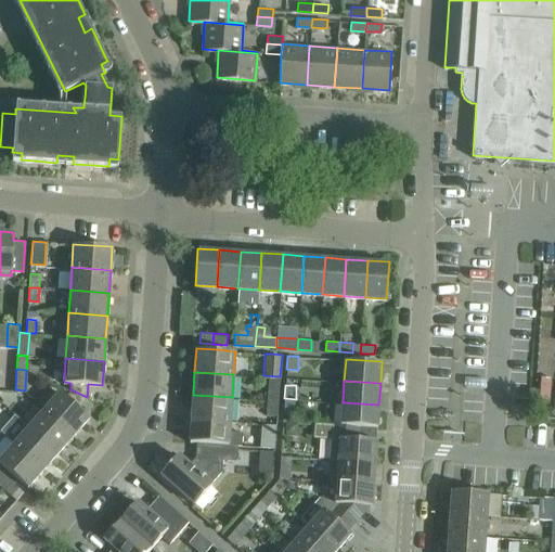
[(268,400),(278,400),(279,387),(269,386),(268,400)]
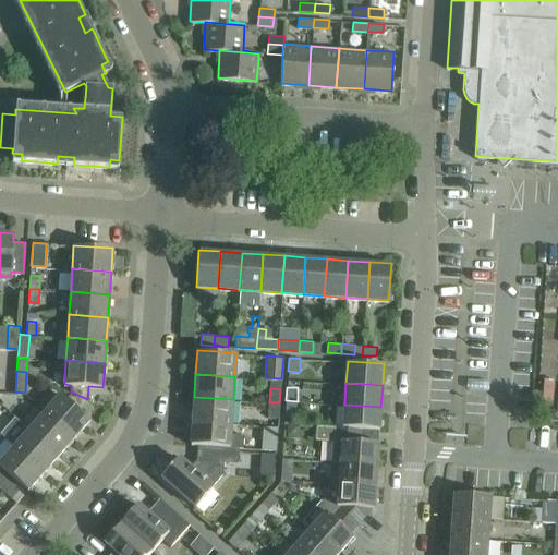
[(87,400),(87,399),(71,391),(65,398),(60,393),(45,410),(73,436),(89,419),(80,409),(87,400)]
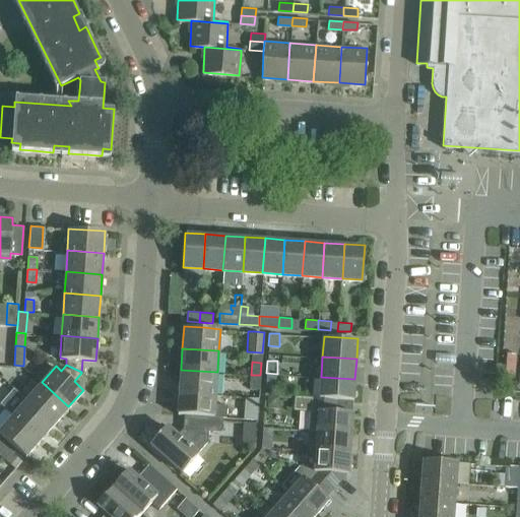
[(181,370),(179,391),(215,393),(217,372),(181,370)]
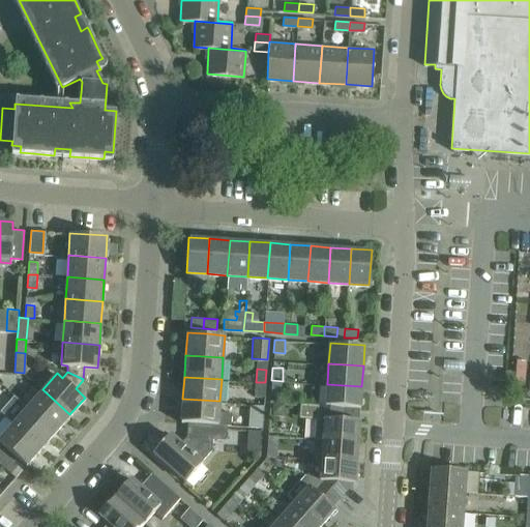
[(282,393),(283,381),(271,380),(270,393),(282,393)]
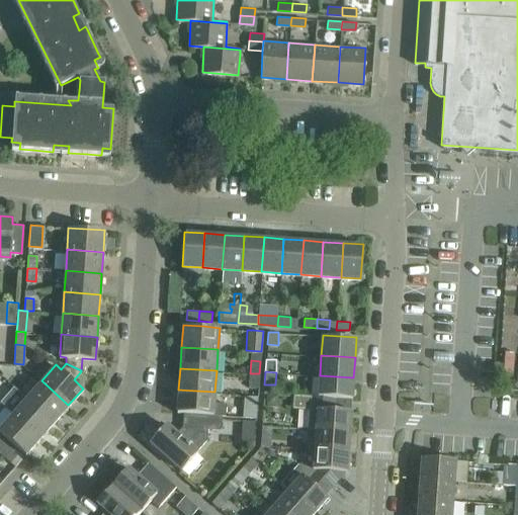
[(259,387),(259,373),(250,373),(249,385),(259,387)]
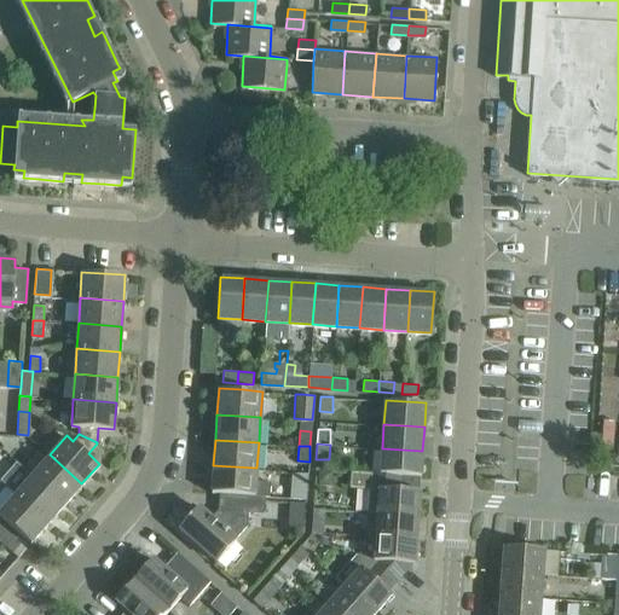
[(422,451),(382,448),(380,471),(420,475),(421,475),(422,451)]
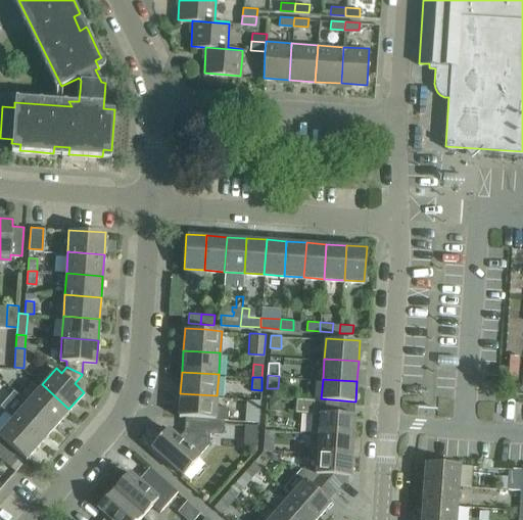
[(55,425),(68,409),(42,384),(28,400),(55,425)]
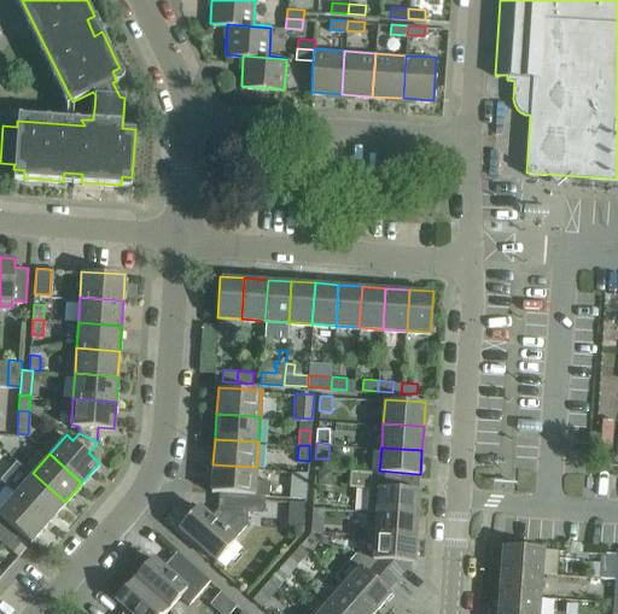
[(211,490),(219,491),(268,495),(269,480),(256,479),(256,467),(213,465),(211,490)]
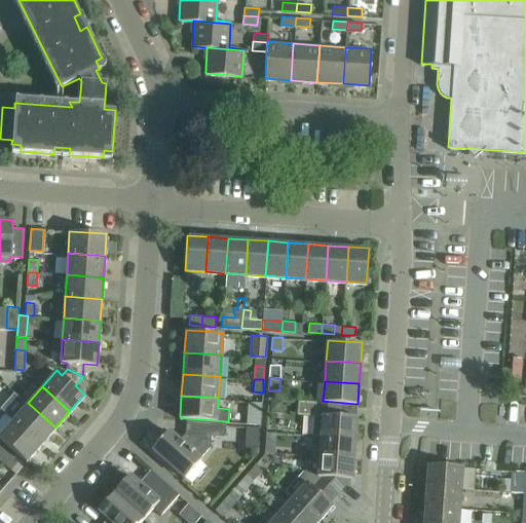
[(282,400),(270,399),(269,411),(282,411),(282,400)]
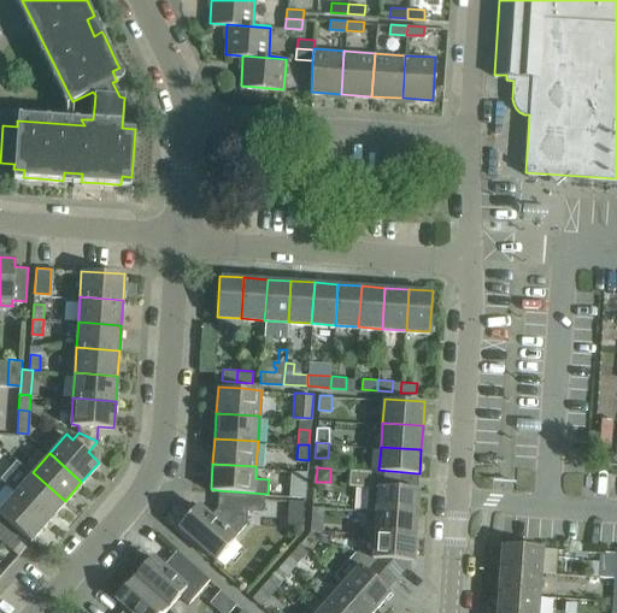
[(418,473),(378,470),(350,469),(348,484),(368,485),(366,506),(417,510),(418,488),(417,488),(418,473)]
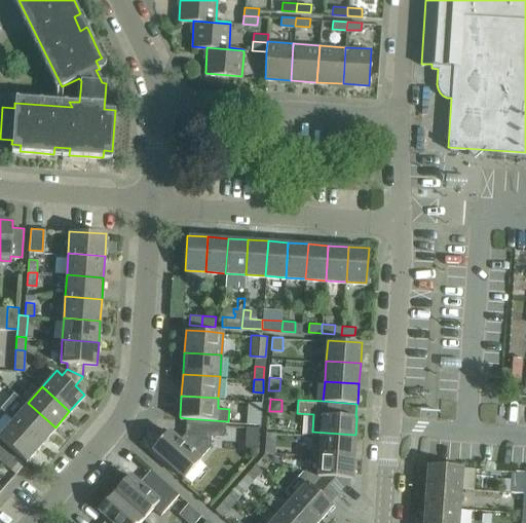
[(260,423),(262,402),(253,401),(251,422),(260,423)]
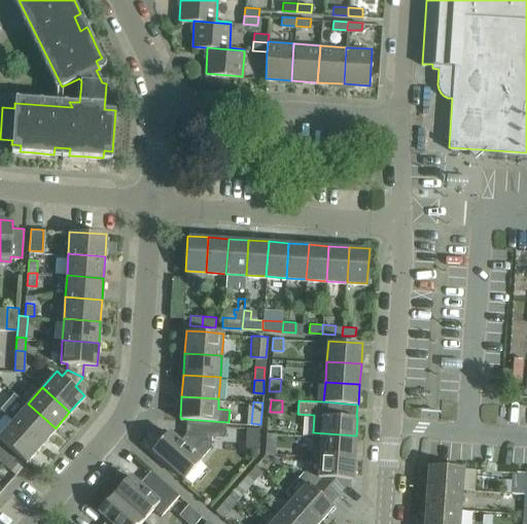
[(56,428),(28,404),(13,420),(41,445),(56,428)]
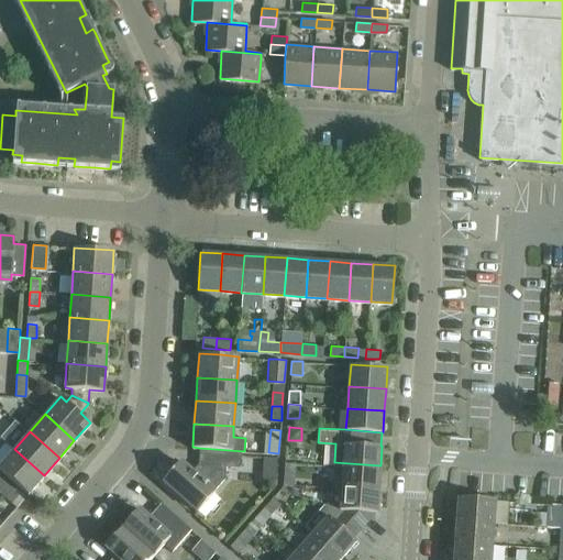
[(244,451),(199,448),(198,462),(191,470),(180,460),(163,480),(179,494),(197,511),(214,491),(213,490),(224,476),(225,465),(240,467),(241,451),(244,451)]
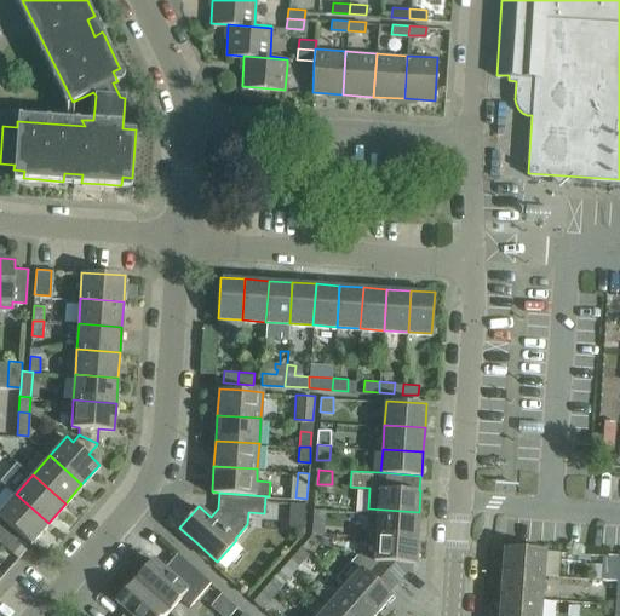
[(0,514),(30,542),(49,523),(16,494),(0,511),(0,514)]
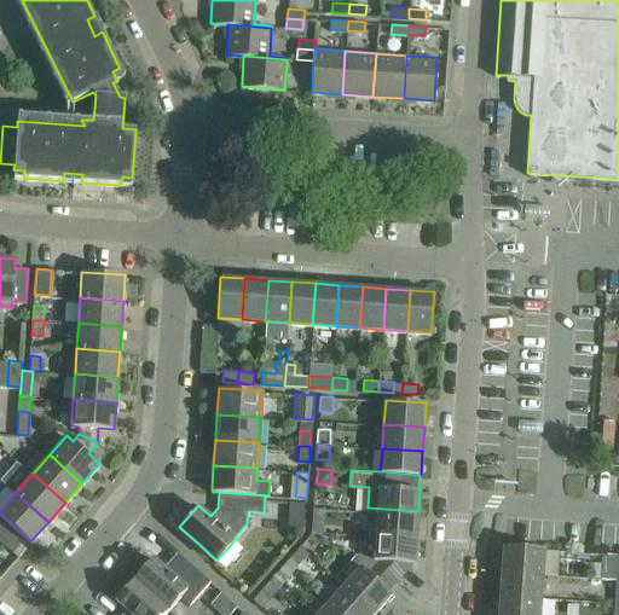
[(311,531),(323,532),(324,509),(312,508),(311,531)]
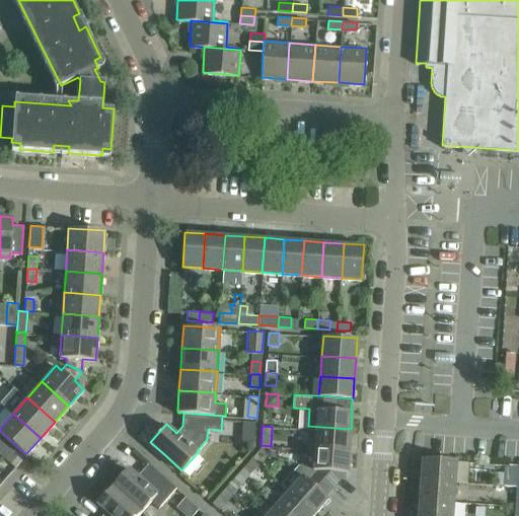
[(308,426),(306,446),(349,449),(351,429),(308,426)]
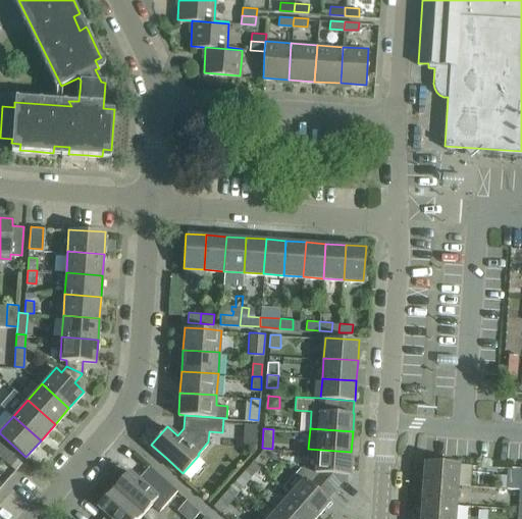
[(7,449),(2,456),(11,464),(17,458),(7,449)]
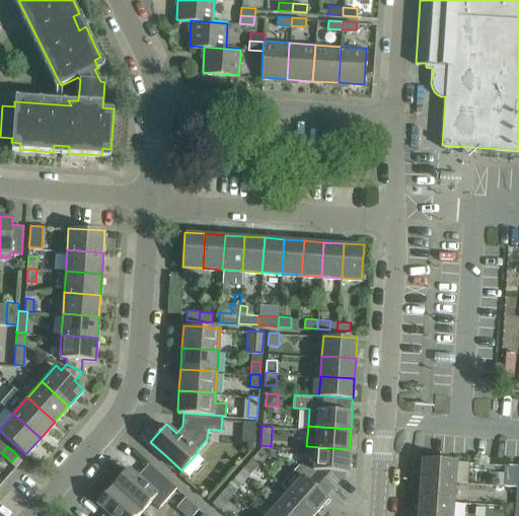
[(313,467),(334,485),(346,471),(348,471),(349,449),(306,446),(306,449),(313,449),(312,466),(313,467)]
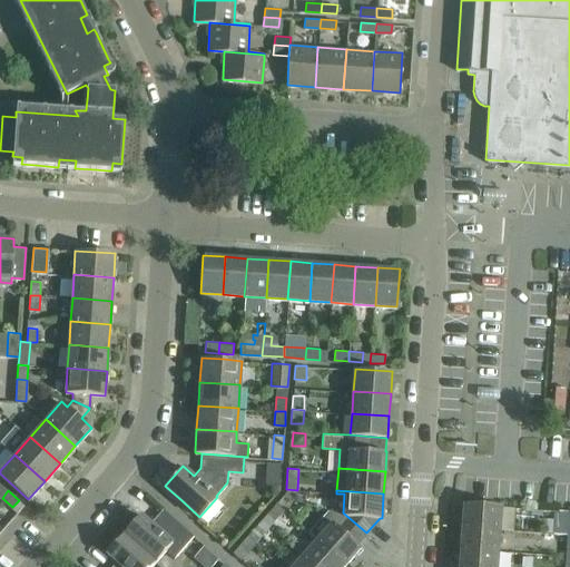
[(461,525),(500,527),(501,506),(463,502),(461,525)]
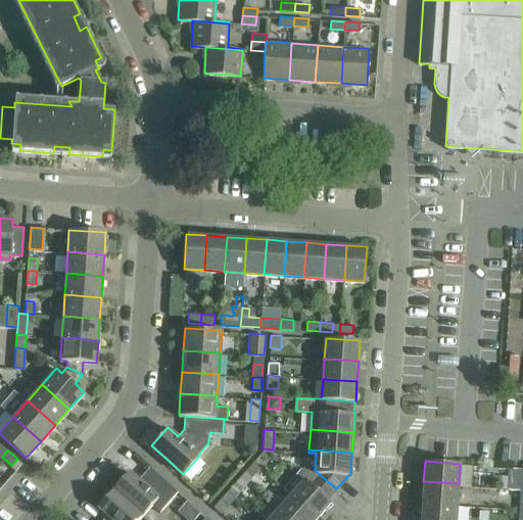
[(241,475),(247,481),(259,467),(253,462),(241,475)]
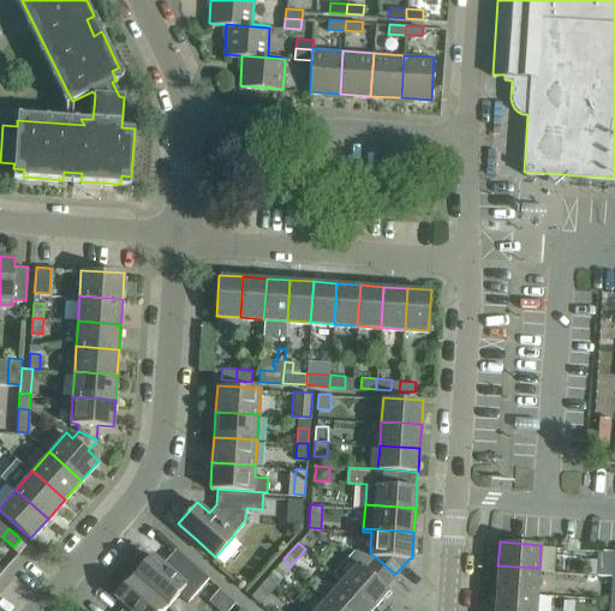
[(151,553),(133,574),(167,604),(179,592),(187,600),(209,576),(175,547),(162,563),(151,553)]
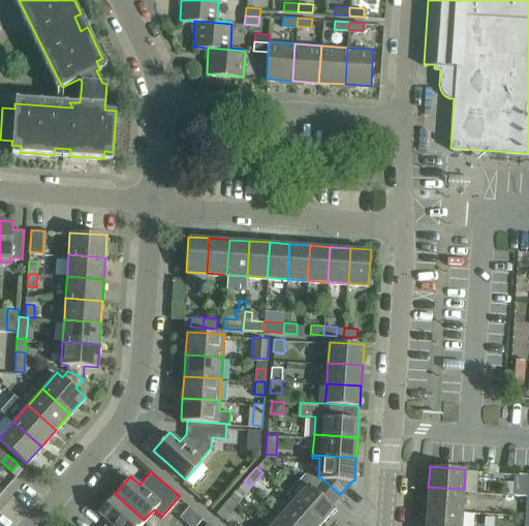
[(512,494),(526,495),(528,495),(528,472),(515,472),(512,494)]
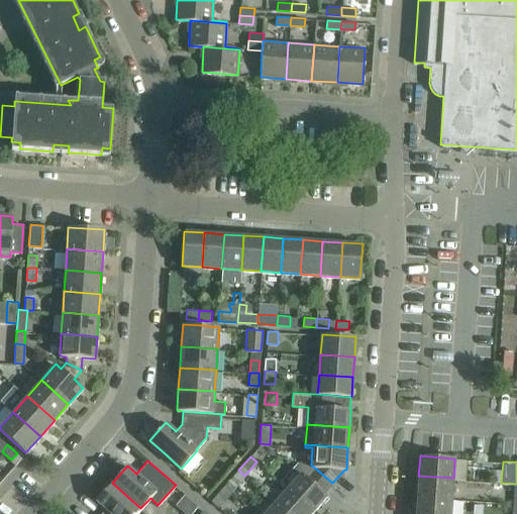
[(301,472),(288,487),(313,510),(327,495),(323,493),(332,483),(312,466),(304,474),(301,472)]
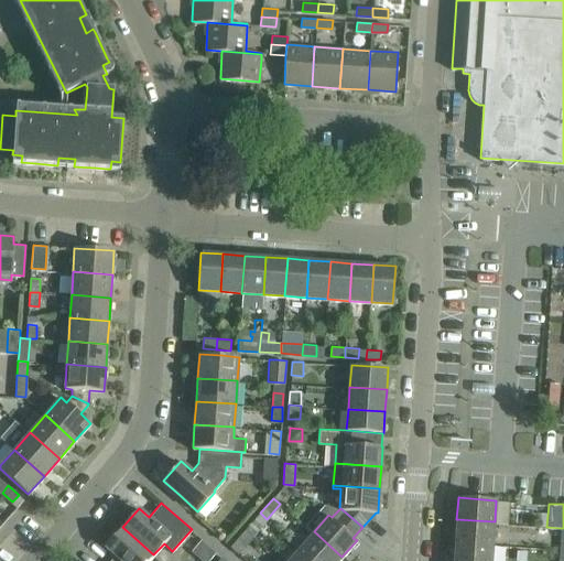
[(246,529),(252,535),(267,519),(260,513),(246,529)]
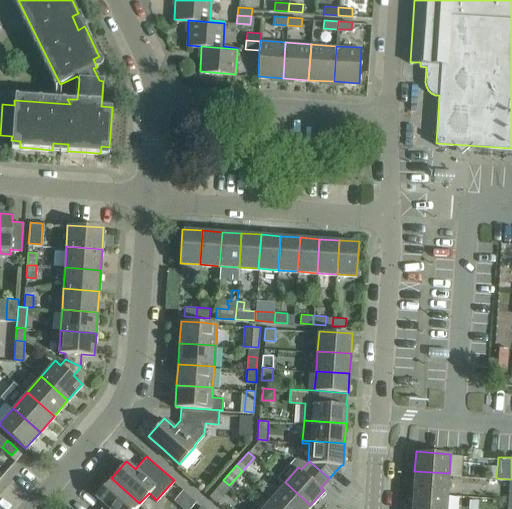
[(414,471),(413,490),(447,493),(449,473),(414,471)]
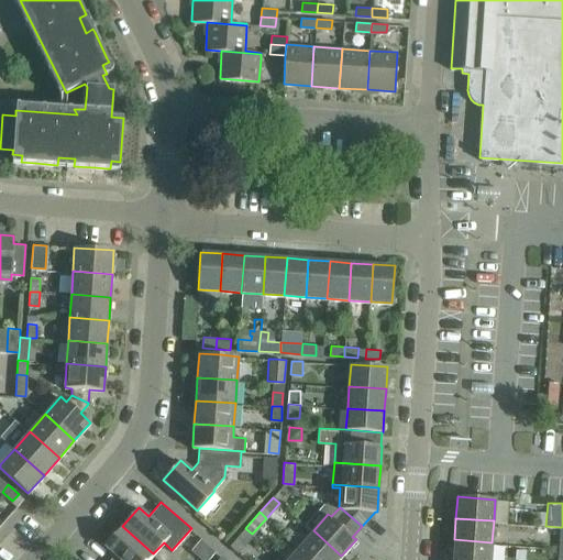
[(114,553),(109,559),(147,559),(153,553),(122,526),(105,545),(114,553)]
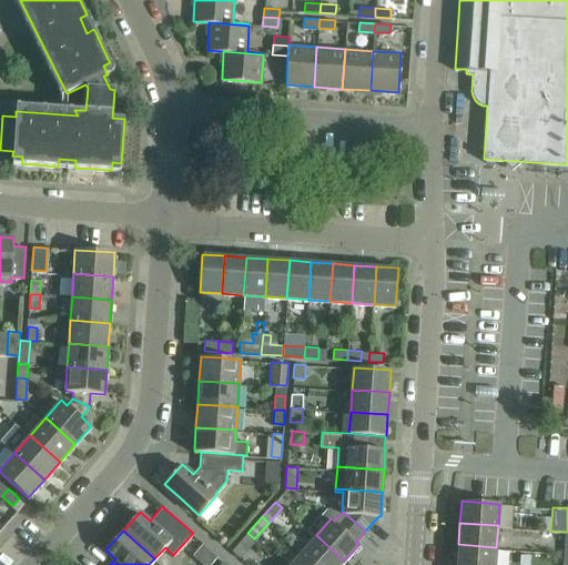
[(254,538),(247,533),(233,551),(240,556),(254,538)]
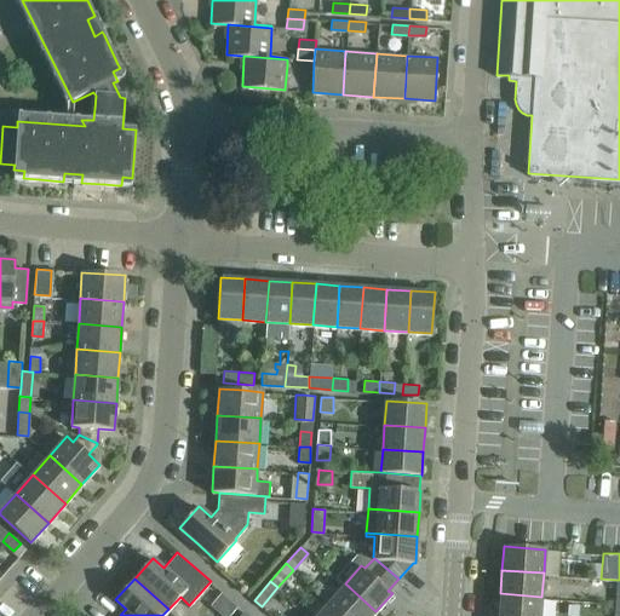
[(345,583),(329,602),(345,615),(372,615),(375,611),(345,583)]
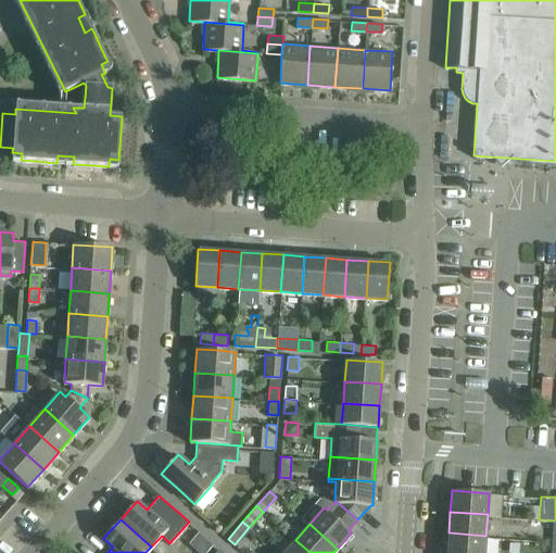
[(484,552),(485,536),(449,532),(446,552),(484,552)]
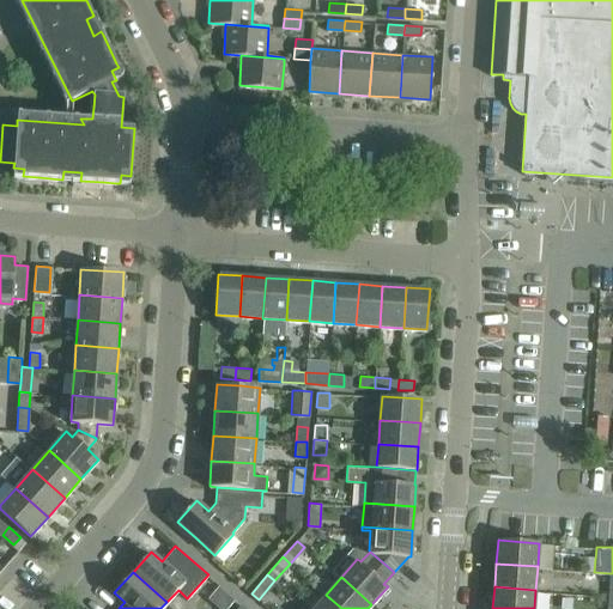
[(341,608),(326,595),(313,608),(341,608)]
